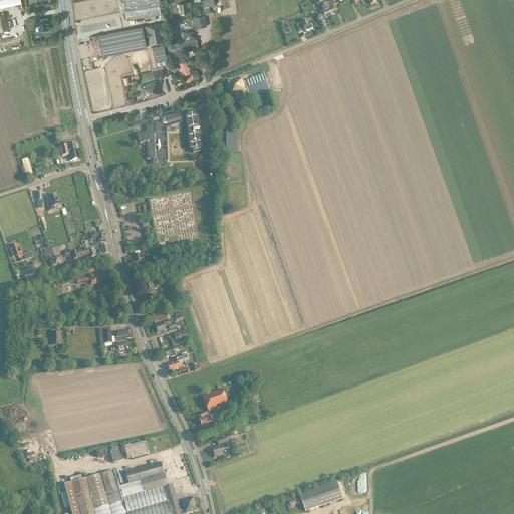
[(122,0),(125,16),(126,20),(161,14),(158,0),(122,0)]
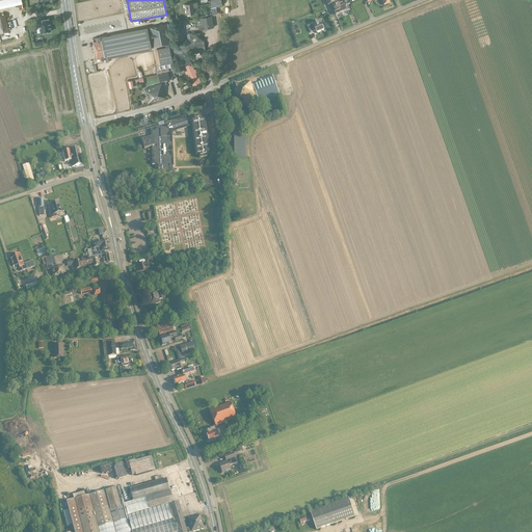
[(342,1),(341,0),(335,0),(337,2),(336,2),(336,3),(331,5),(335,15),(346,9),(345,5),(348,4),(349,3),(347,0),(343,0),(344,1),(344,2),(339,4),(338,3),(342,1)]
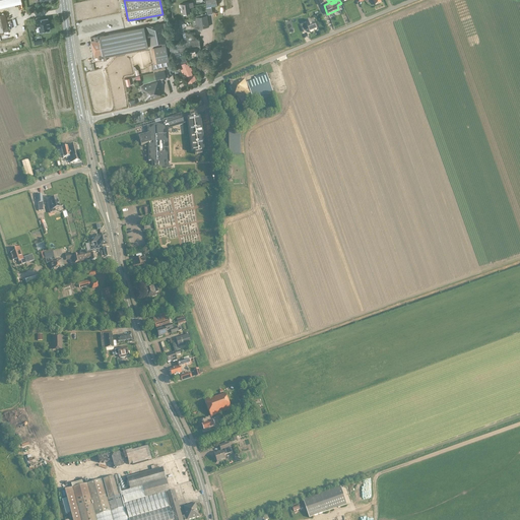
[(189,7),(194,7),(193,2),(180,4),(181,9),(182,8),(183,13),(190,12),(189,7)]
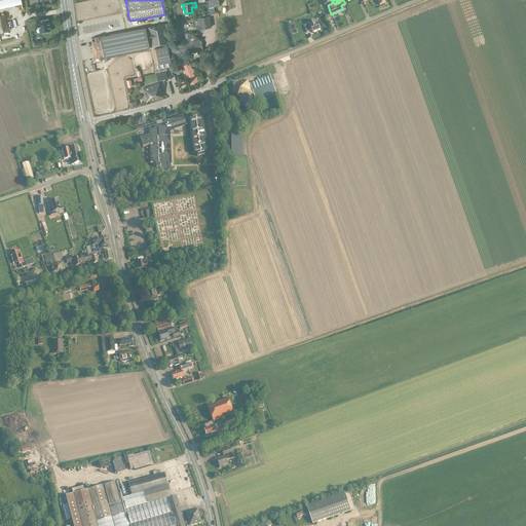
[(204,16),(203,16),(198,17),(200,29),(212,27),(210,15),(208,15),(204,16)]
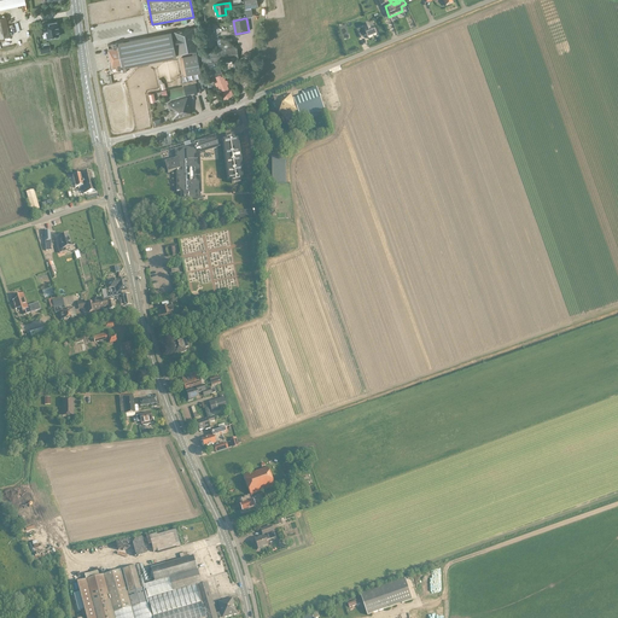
[(45,24),(41,25),(42,33),(46,31),(47,39),(58,36),(58,31),(58,28),(57,28),(56,22),(45,24)]
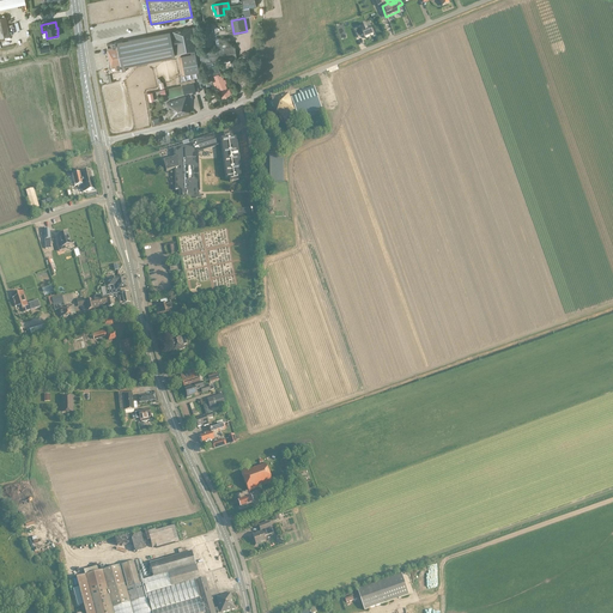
[(358,28),(360,35),(363,35),(364,37),(372,34),(370,26),(368,22),(359,25),(359,26),(358,28)]
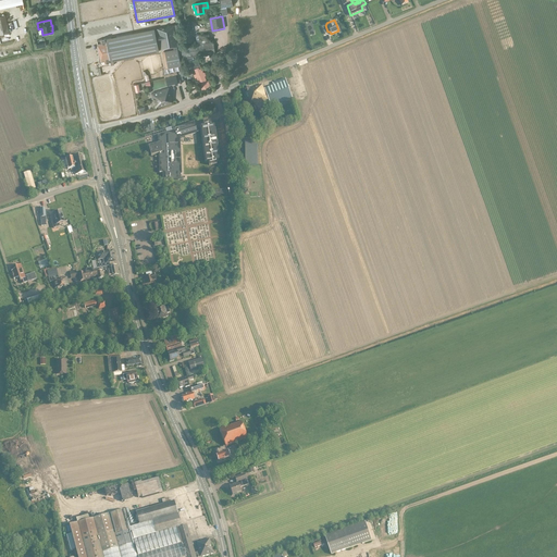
[(177,44),(178,42),(178,38),(176,25),(157,28),(161,50),(177,47),(177,44)]
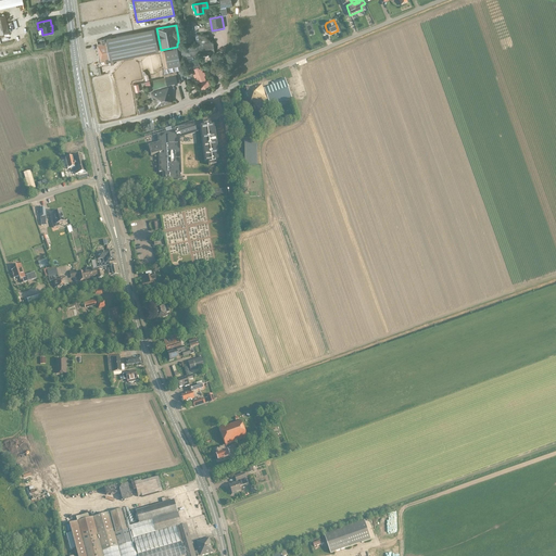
[(104,39),(101,39),(97,40),(100,55),(99,59),(99,60),(99,61),(99,63),(101,63),(105,62),(109,62),(159,51),(153,28),(133,33),(104,39)]
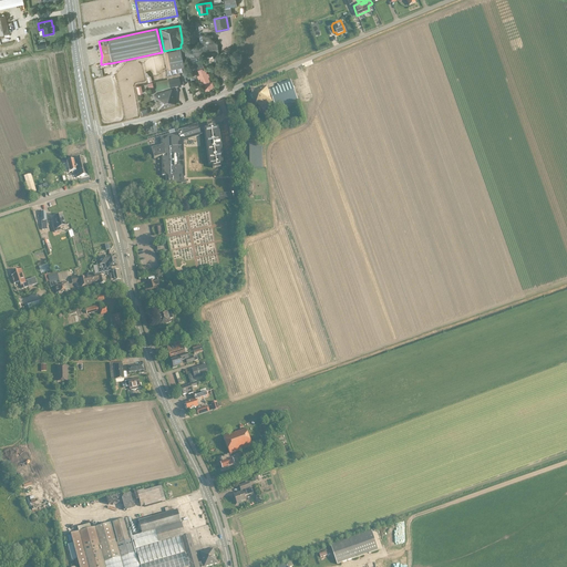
[(184,48),(186,58),(191,58),(196,57),(218,54),(217,43),(214,43),(214,40),(206,41),(206,45),(184,48)]
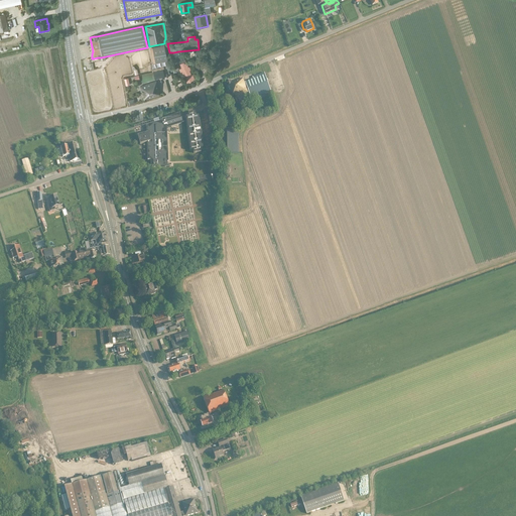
[(152,48),(155,63),(167,60),(164,45),(152,48)]
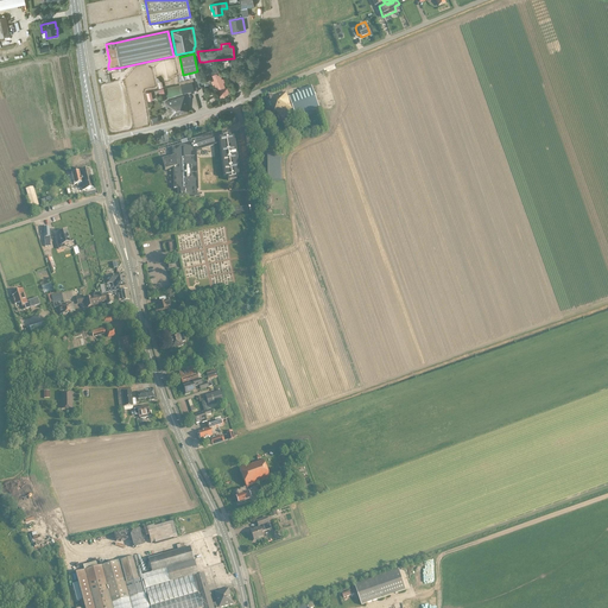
[(208,71),(204,73),(206,76),(219,73),(216,68),(215,69),(214,67),(207,68),(208,71)]
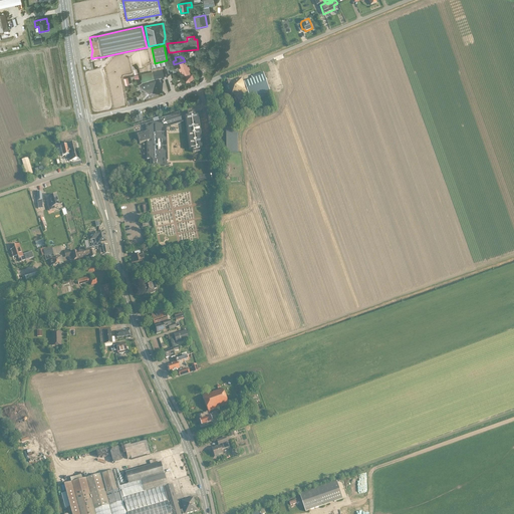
[(181,74),(183,73),(187,82),(193,79),(193,78),(194,78),(192,74),(191,74),(189,69),(190,69),(189,66),(188,66),(186,62),(184,63),(183,61),(179,63),(181,67),(179,68),(181,74)]
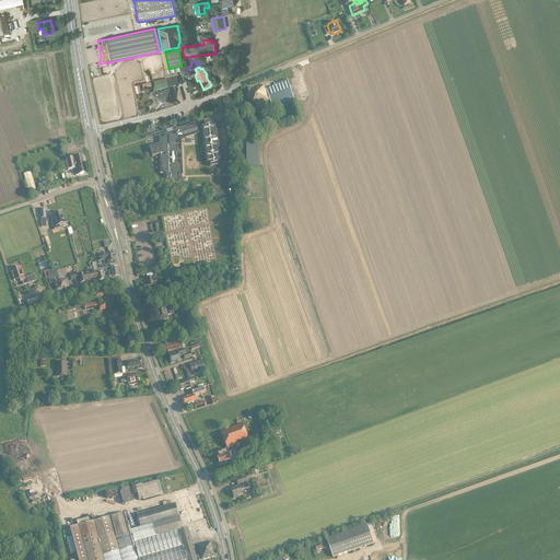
[(166,79),(168,86),(179,83),(177,76),(166,79)]
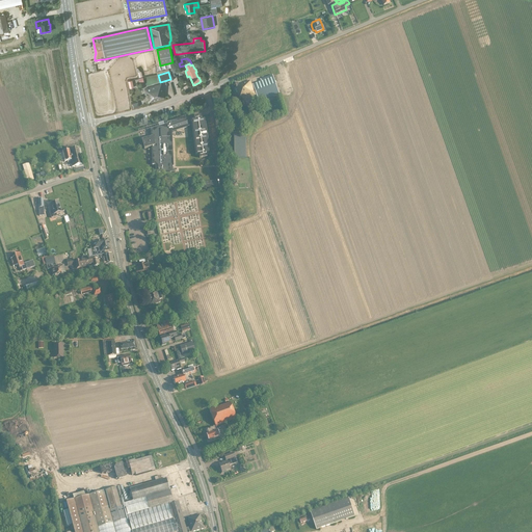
[(238,85),(237,82),(232,84),(238,102),(256,95),(259,101),(267,98),(268,101),(273,99),(272,97),(278,94),(271,75),(260,79),(261,81),(253,84),(251,84),(249,80),(238,85)]
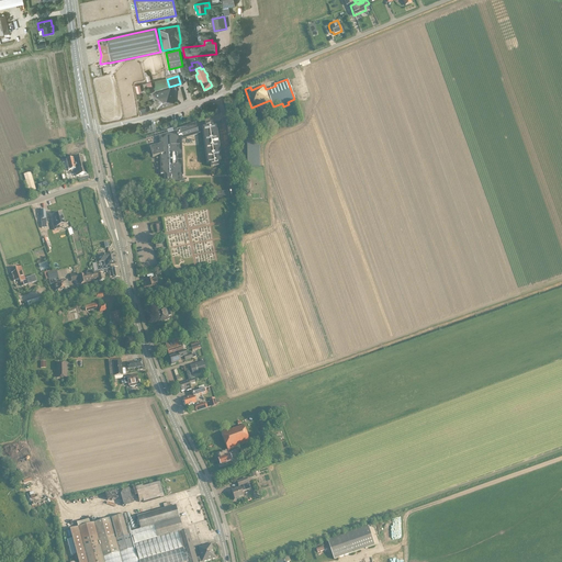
[(170,89),(153,94),(157,109),(173,104),(172,100),(173,99),(170,89)]
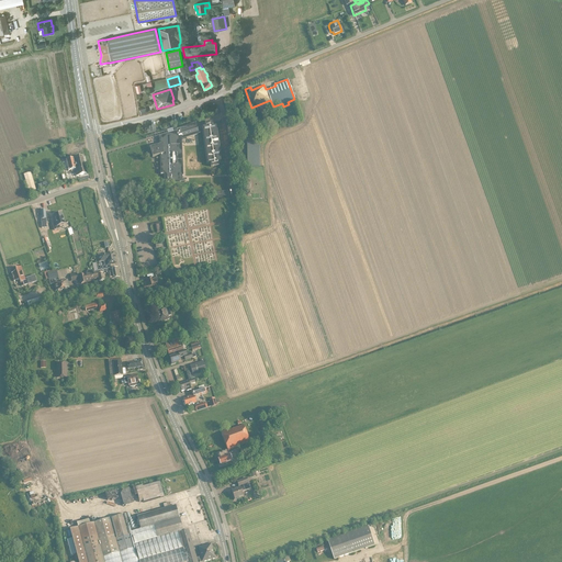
[(163,173),(164,181),(178,181),(178,176),(182,176),(181,145),(179,145),(179,139),(180,139),(201,133),(205,164),(209,163),(210,167),(217,166),(216,161),(220,160),(214,126),(212,126),(211,122),(203,123),(204,126),(201,126),(201,130),(197,131),(194,123),(173,130),(173,131),(170,132),(159,135),(159,144),(150,147),(153,156),(159,154),(160,173),(163,173)]
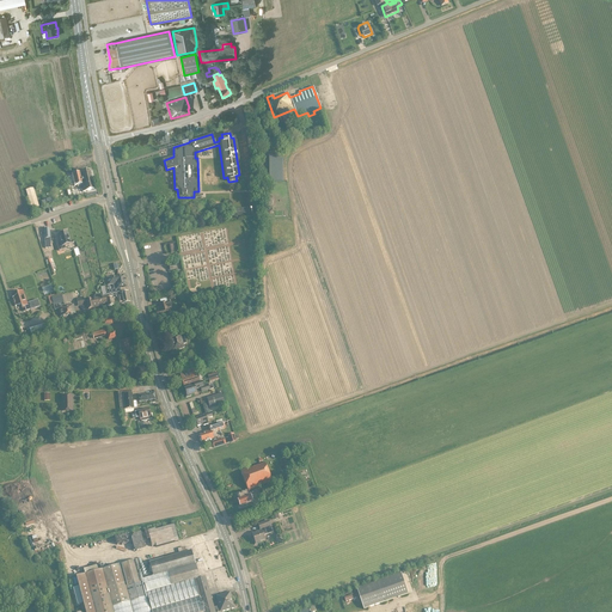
[(269,181),(282,181),(282,154),(269,155),(269,181)]
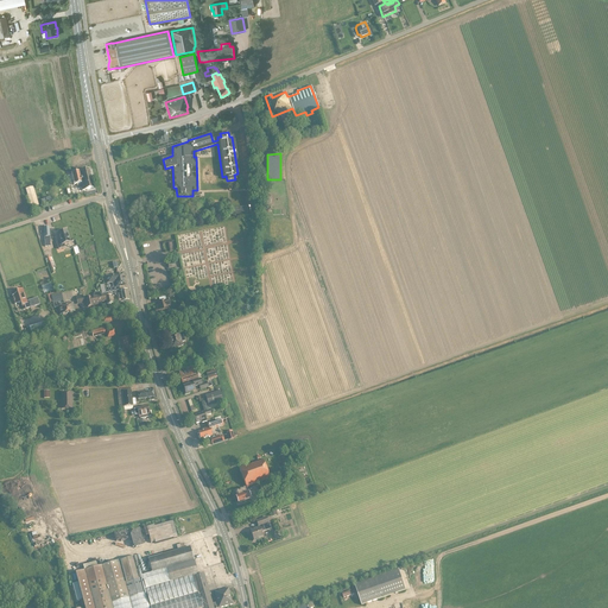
[(93,187),(88,169),(70,172),(73,184),(80,182),(81,189),(93,187)]
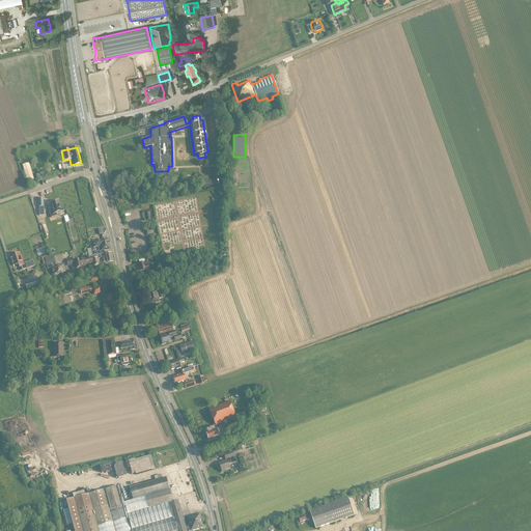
[(21,164),(26,180),(32,178),(28,162),(21,164)]
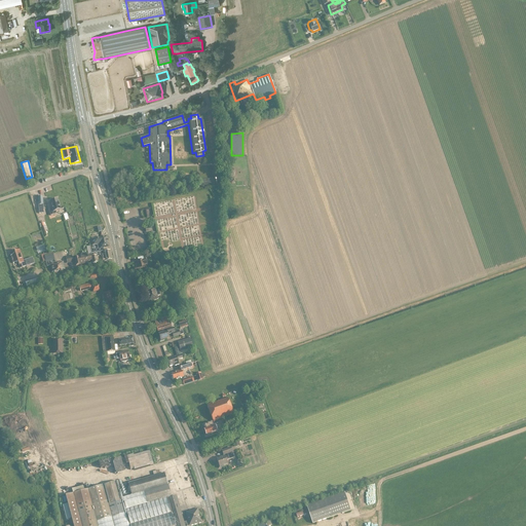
[(57,198),(48,201),(51,209),(47,210),(49,215),(55,214),(54,211),(60,209),(57,198)]
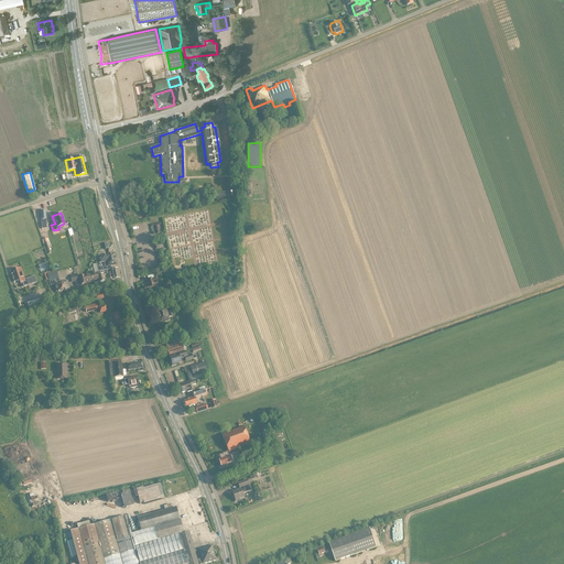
[(100,270),(101,270),(107,269),(110,268),(109,266),(116,263),(114,252),(97,256),(98,262),(102,261),(104,266),(99,267),(100,270)]
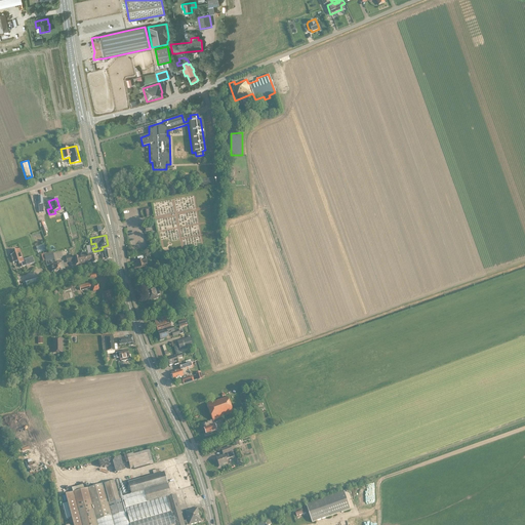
[(18,267),(22,266),(22,267),(34,263),(32,256),(23,259),(18,249),(13,251),(14,252),(10,255),(12,263),(17,260),(18,267)]
